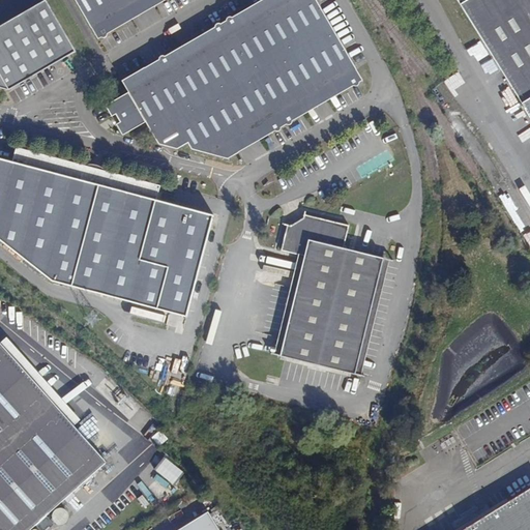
[(76,51),(46,0),(45,0),(0,26),(0,86),(9,89),(76,51)]
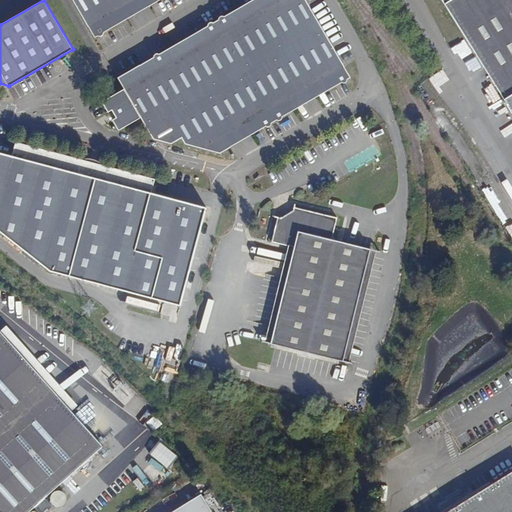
[(72,0),(93,35),(96,34),(97,36),(98,37),(100,37),(101,37),(102,36),(103,36),(103,35),(104,34),(104,33),(103,31),(101,27),(147,0),(72,0)]
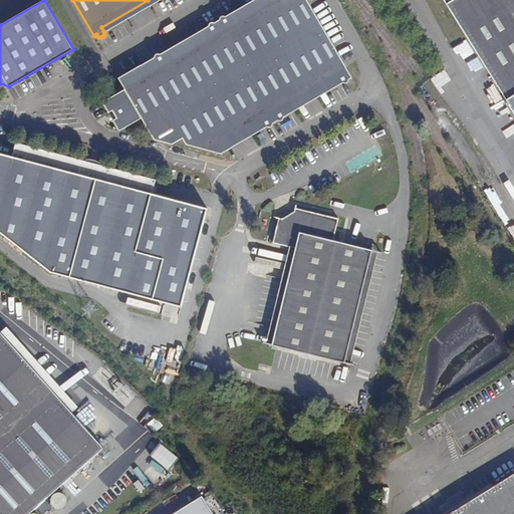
[(103,31),(104,33),(161,0),(148,0),(101,27),(103,31)]
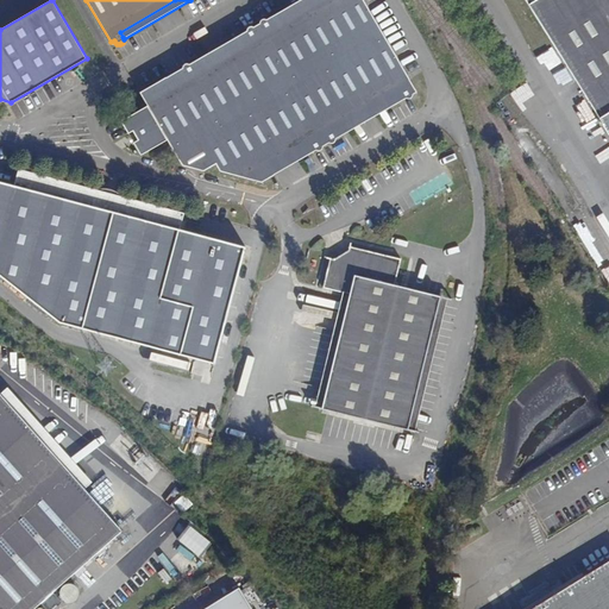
[(412,90),(415,89),(363,0),(315,0),(271,26),(269,22),(268,20),(265,19),(264,19),(263,19),(262,20),(261,23),(261,24),(261,26),(262,27),(257,31),(256,29),(255,27),(253,27),(251,26),(250,27),(249,29),(248,30),(248,32),(248,33),(251,38),(194,71),(192,67),(190,66),(189,64),(188,63),(186,64),(184,66),(183,67),(183,69),(183,70),(184,73),(182,74),(183,77),(171,85),(167,77),(140,93),(148,106),(121,121),(129,133),(133,131),(138,140),(135,143),(142,156),(168,140),(183,167),(203,171),(217,164),(220,171),(262,183),(276,175),(271,168),(312,144),(315,149),(316,151),(319,151),(321,151),(322,149),(324,146),(324,145),(321,143),(327,140),(328,142),(330,143),(332,144),(334,143),(336,142),(337,139),(336,137),(333,132),(402,92),(405,96),(407,99),(409,99),(412,99),(413,96),(413,94),(413,93),(412,90)]
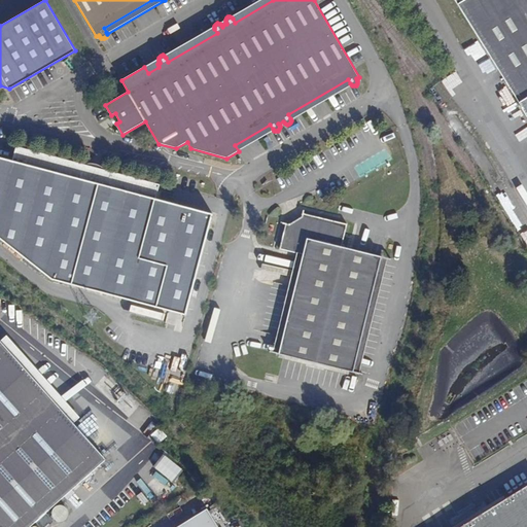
[(260,0),(232,18),(233,19),(235,23),(273,0),(260,0)]
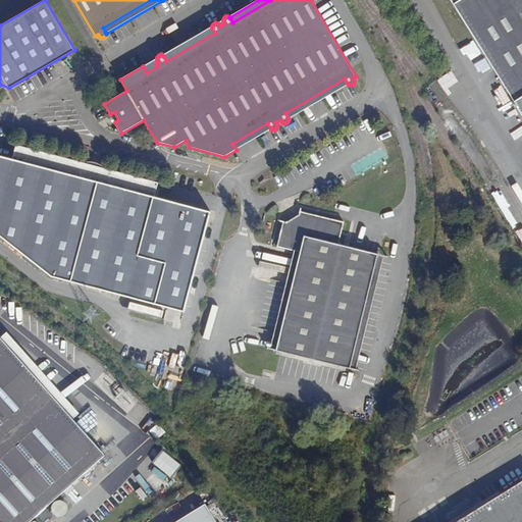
[(521,0),(450,0),(521,115),(521,0)]
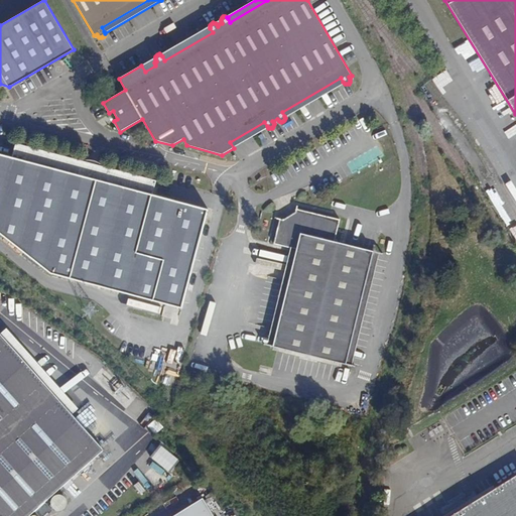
[(162,56),(164,60),(213,32),(210,28),(210,27),(161,55),(162,56)]
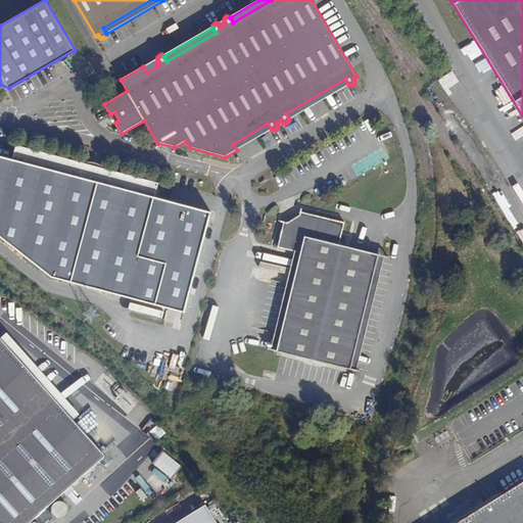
[(143,66),(147,73),(157,66),(156,63),(158,62),(157,60),(157,59),(143,66)]
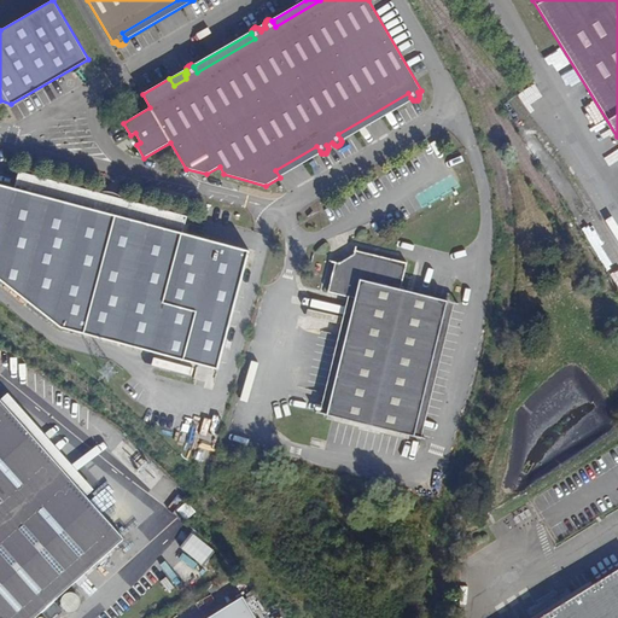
[(410,98),(408,93),(338,134),(340,139),(342,141),(413,100),(410,98)]
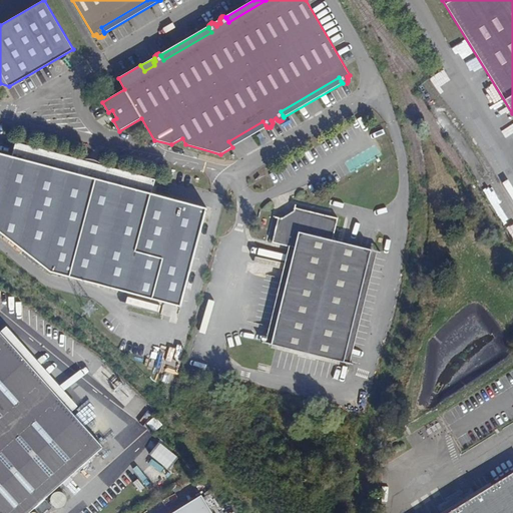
[(228,141),(232,147),(267,127),(266,125),(263,121),(228,141)]
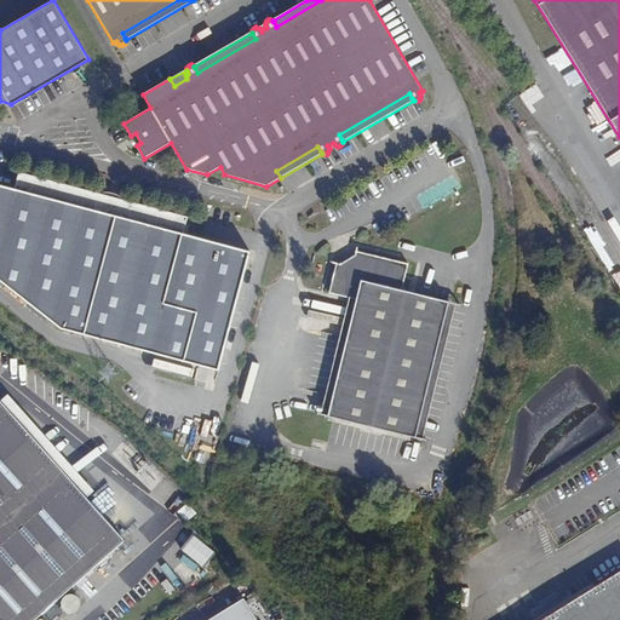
[(218,374),(251,252),(184,235),(189,218),(19,172),(15,189),(0,184),(0,281),(61,331),(218,374)]
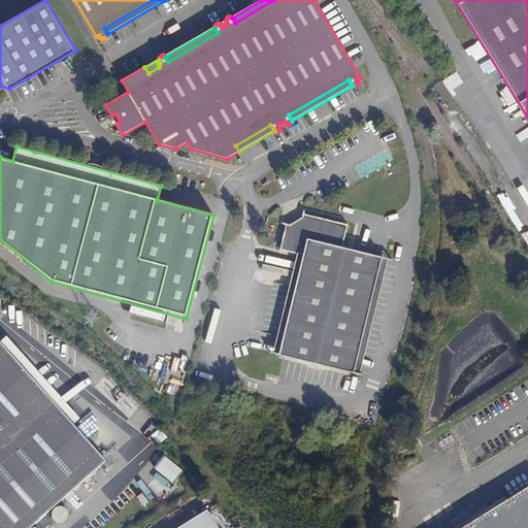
[(279,355),(354,373),(383,257),(342,248),(348,225),(304,215),(303,218),(290,226),(287,225),(281,250),(298,254),(304,256),(279,355)]
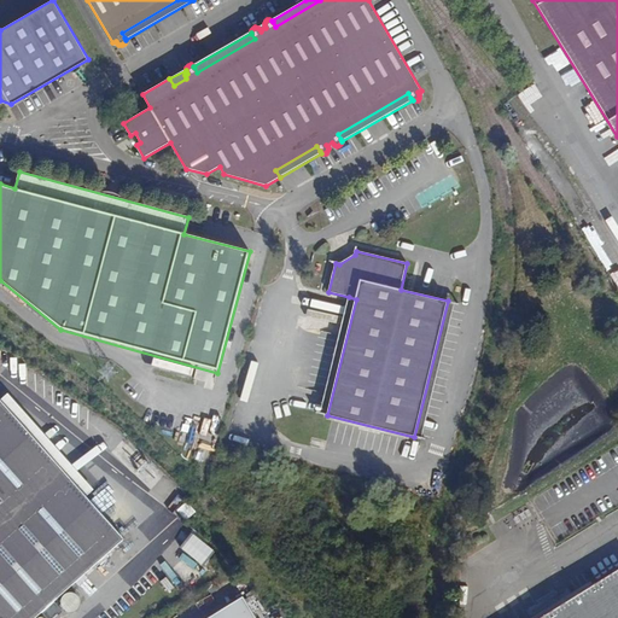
[(320,414),(327,415),(356,299),(349,297),(320,414)]
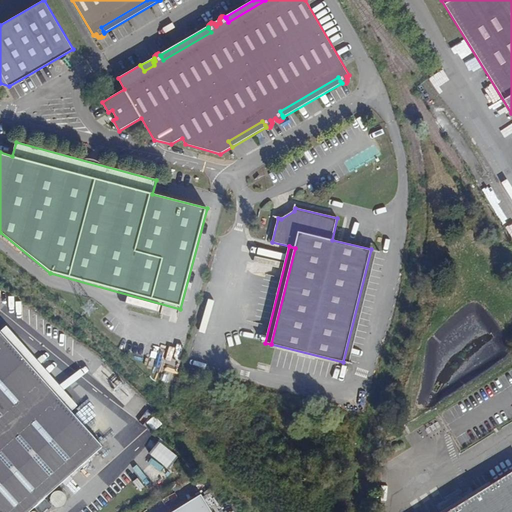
[(343,362),(349,363),(376,251),(371,249),(343,362)]
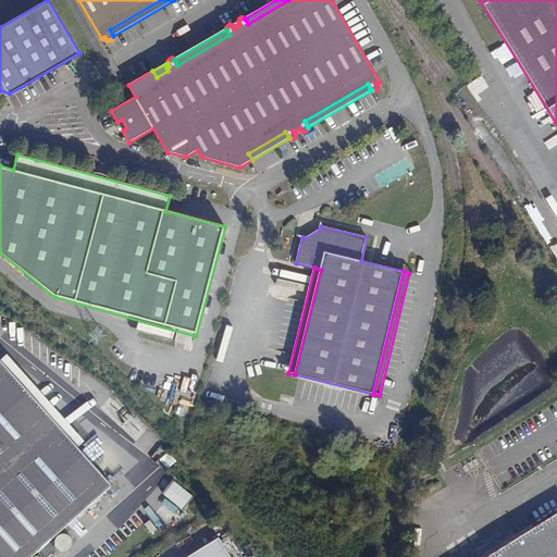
[(50,556),(57,551),(56,549),(58,547),(59,548),(61,551),(64,551),(67,549),(70,548),(72,546),(72,542),(71,537),(67,535),(63,534),(62,534),(58,536),(56,541),(56,544),(54,544),(53,546),(49,542),(69,524),(76,518),(112,486),(0,360),(0,556),(32,556),(38,552),(39,554),(38,556),(37,556),(35,556),(34,556),(50,556)]
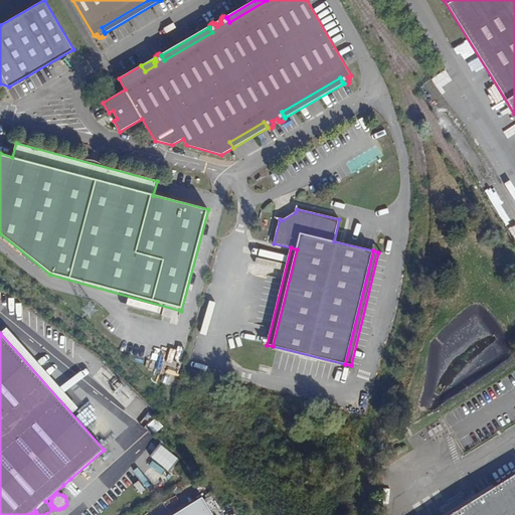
[(151,456),(169,470),(178,457),(160,444),(151,456)]
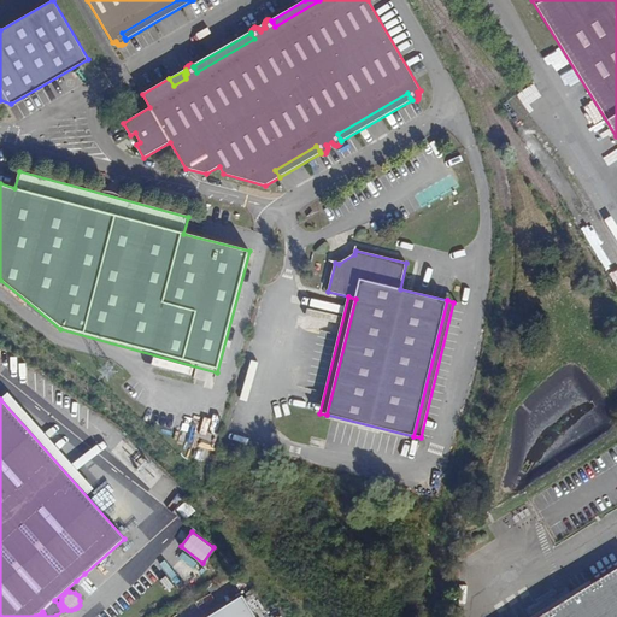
[(616,616),(616,568),(538,616),(616,616)]
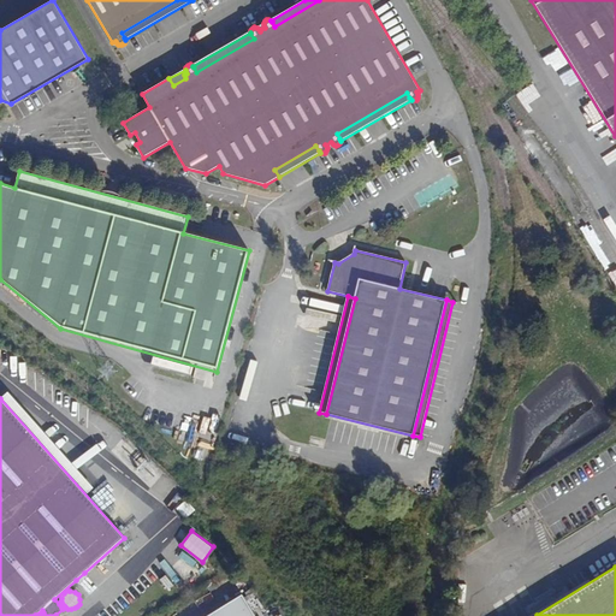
[(78,584),(87,576),(84,573),(76,580),(78,584)]
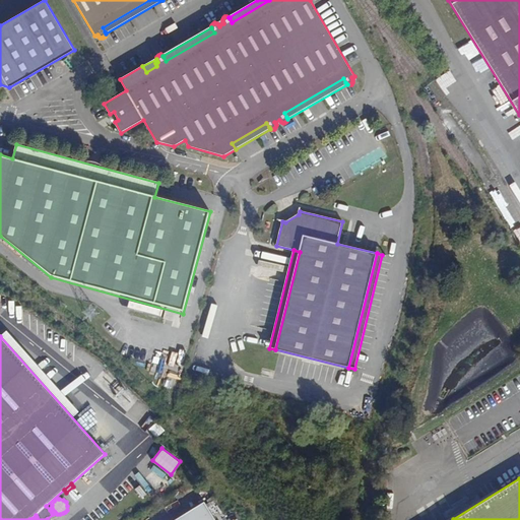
[(214,519),(204,502),(174,519),(214,519)]
